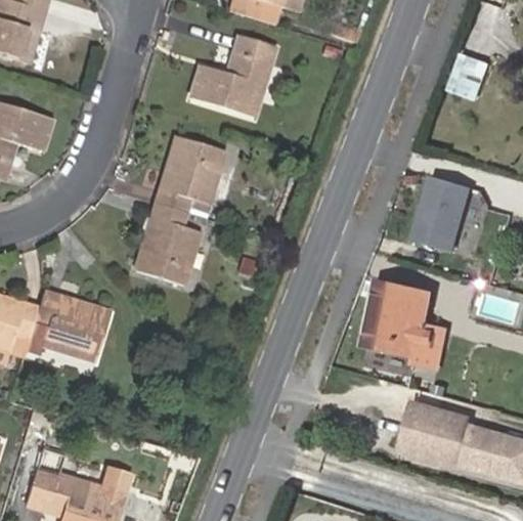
[(0,0),(0,51),(31,61),(49,0),(15,0),(15,1),(11,0),(0,0)]
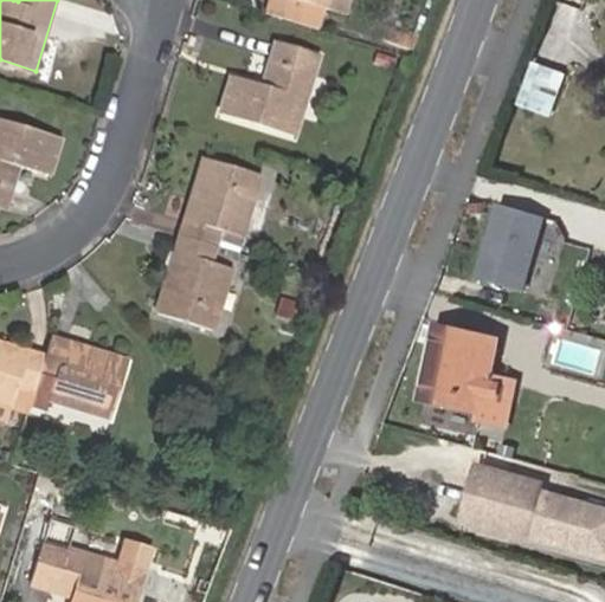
[(322,27),(329,5),(313,0),(268,0),(265,11),(322,27)]
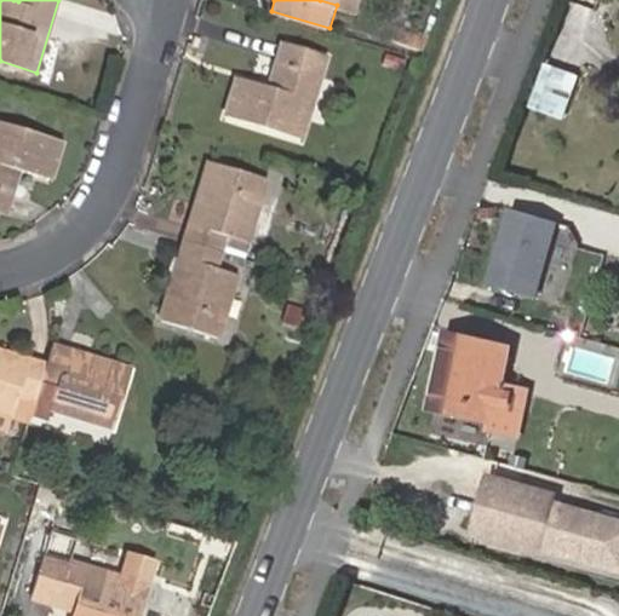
[(338,0),(337,5),(357,11),(360,0),(338,0)]
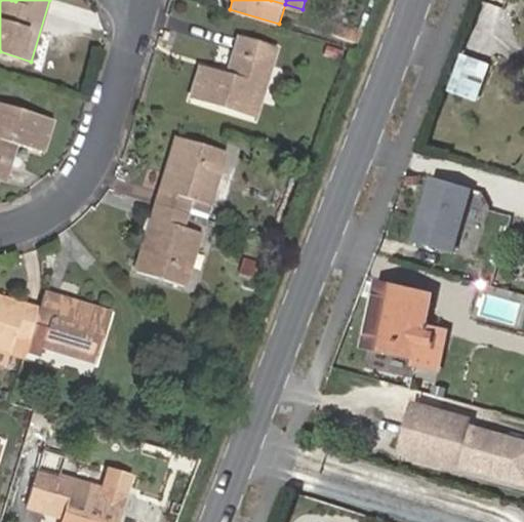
[(278,45),(242,35),(230,72),(203,64),(194,95),(257,116),(278,45)]
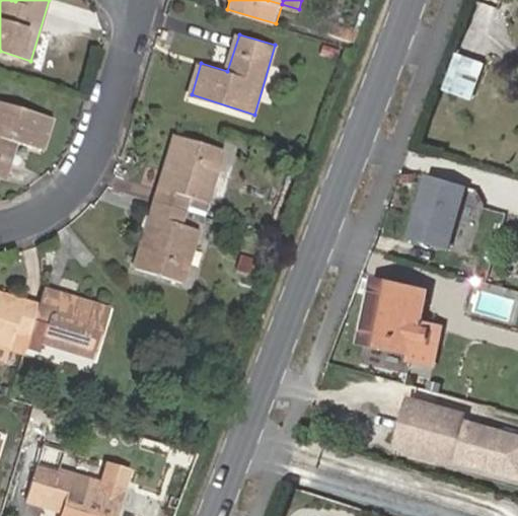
[(457,49),(446,87),(475,96),(488,58),(457,49)]
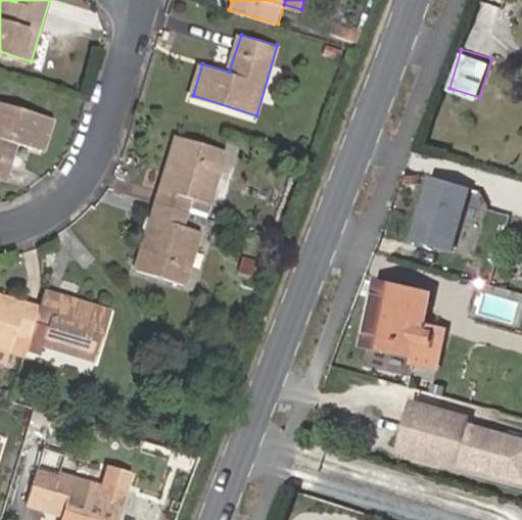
[(0,176),(7,178),(18,140),(45,147),(54,117),(0,100),(0,176)]
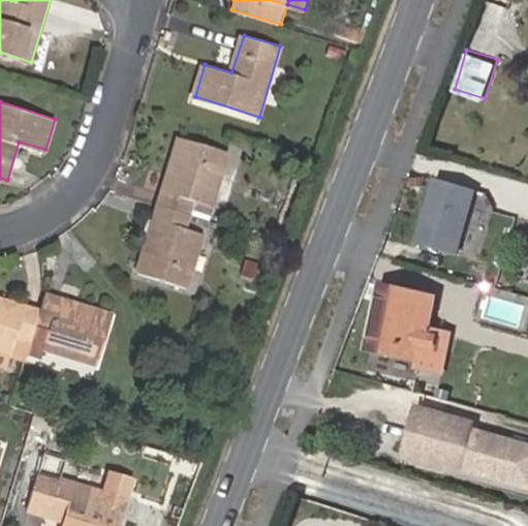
[(159,203),(191,213),(193,207),(211,213),(229,151),(179,136),(159,203)]
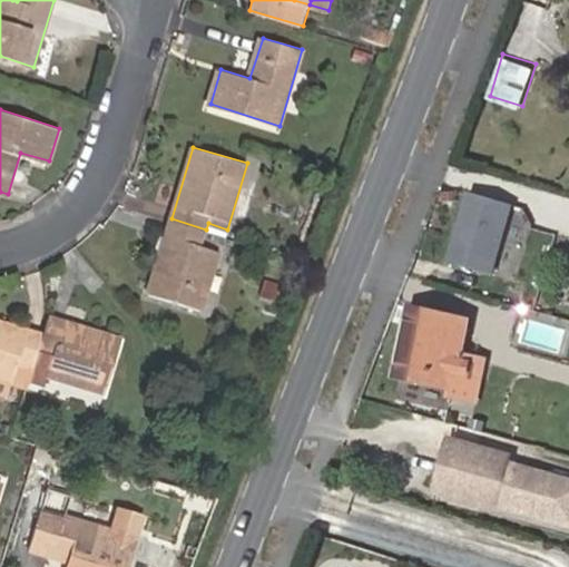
[(512,203),(469,191),(449,261),(492,273),(512,203)]
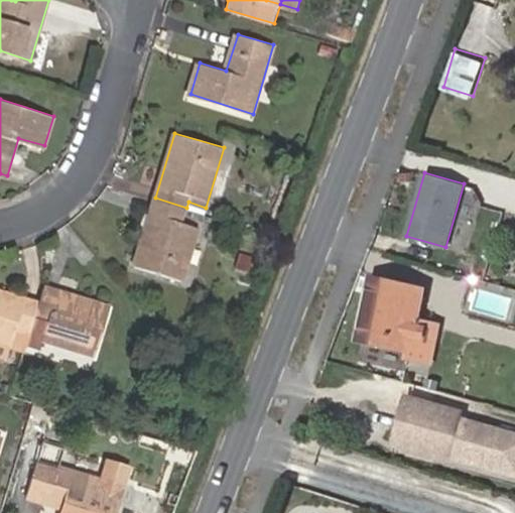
[(182,222),(186,208),(155,198),(134,263),(183,278),(200,227),(182,222)]
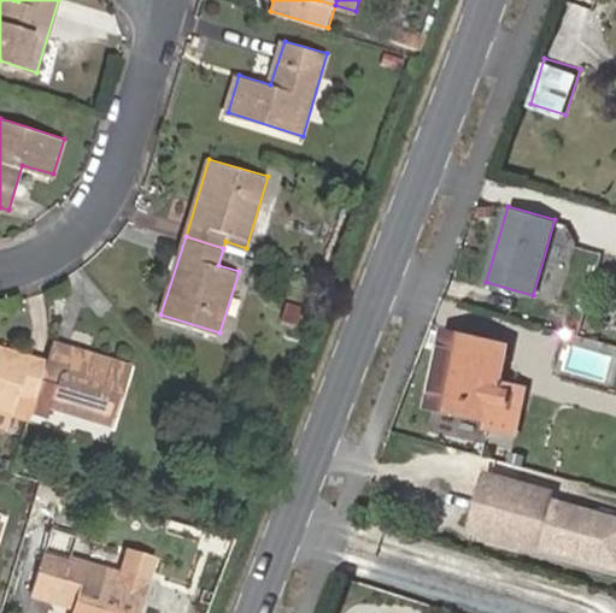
[(515,431),(524,387),(499,381),(508,343),(444,330),(428,402),(488,416),(487,425),(515,431)]
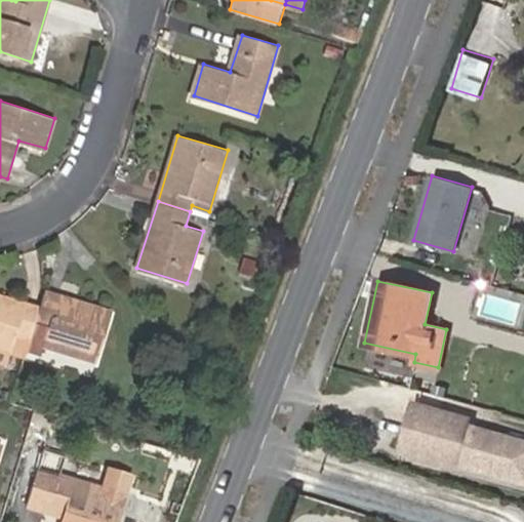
[(33,337),(30,348),(43,352),(45,343),(97,359),(112,311),(46,290),(41,308),(37,322),(33,337)]
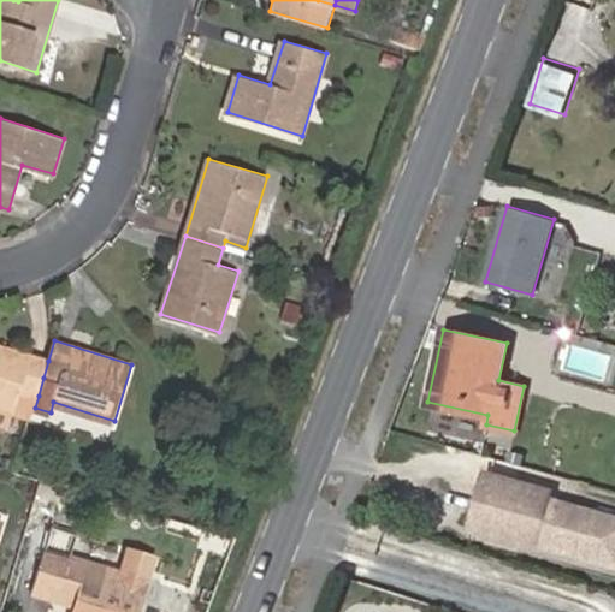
[(43,378),(48,361),(0,345),(0,408),(13,413),(15,408),(19,391),(30,393),(39,396),(43,378)]
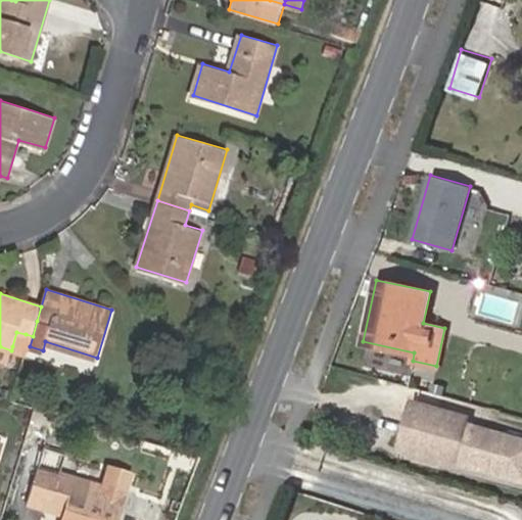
[(21,349),(26,334),(16,332),(12,346),(21,349)]
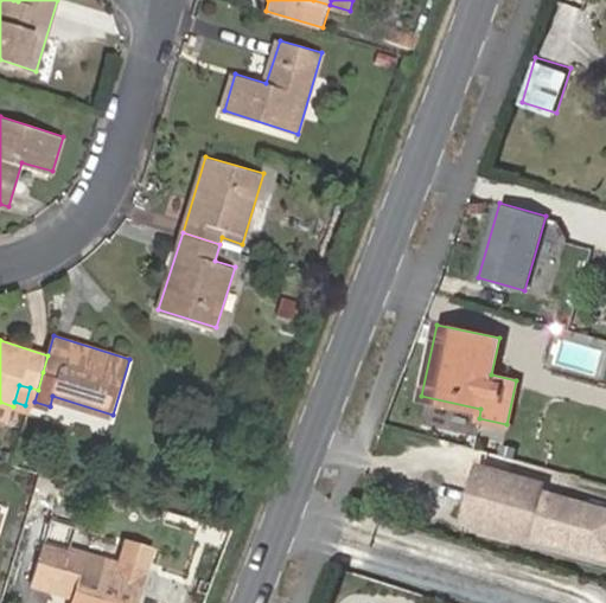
[(13,406),(0,402),(0,417),(8,419),(13,406)]
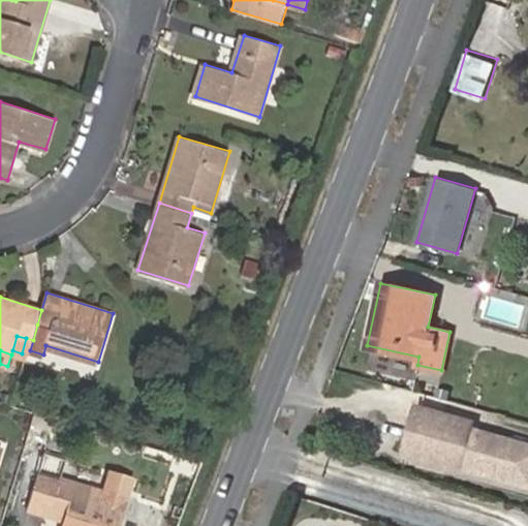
[(413,421),(418,404),(395,398),(391,414),(413,421)]
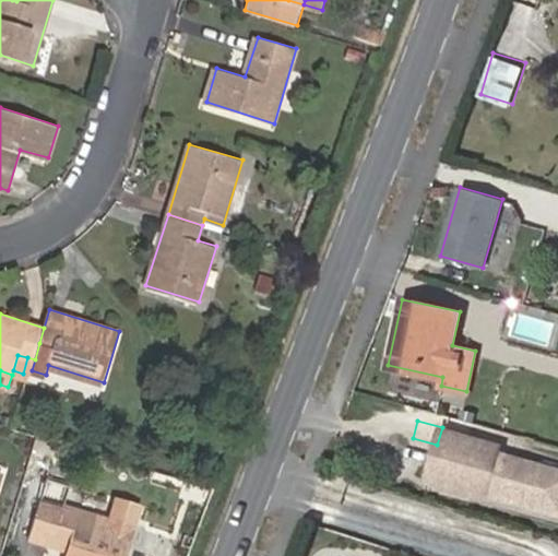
[(500,451),(502,445),(442,427),(437,445),(428,478),(488,496),(491,485),(500,451)]
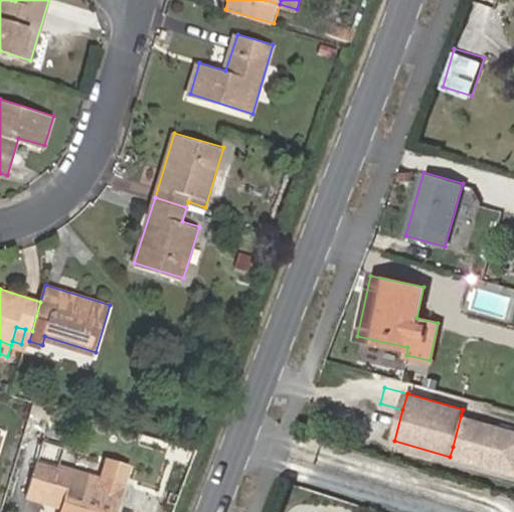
[(504,467),(513,434),(513,430),(461,415),(453,447),(460,450),(463,456),(504,467)]
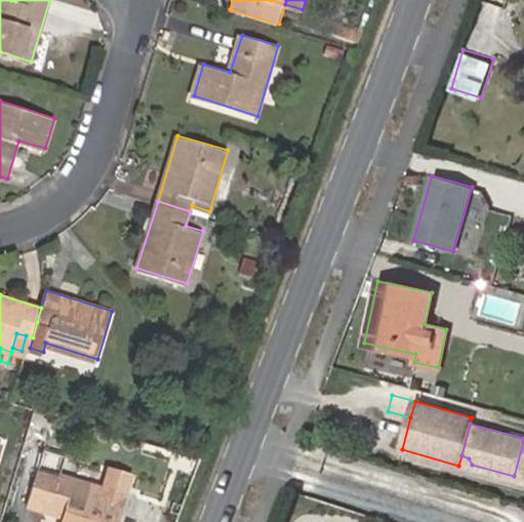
[(523,442),(514,476),(523,478),(523,442)]
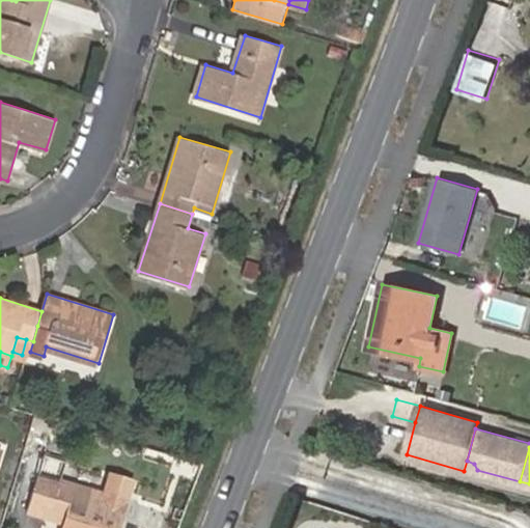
[(122,498),(129,476),(107,471),(102,492),(122,498)]
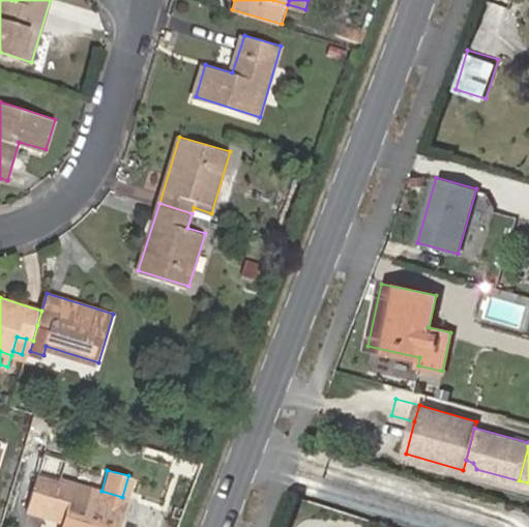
[(39,472),(28,509),(66,520),(63,526),(97,526),(99,522),(114,526),(122,497),(101,491),(39,472)]
